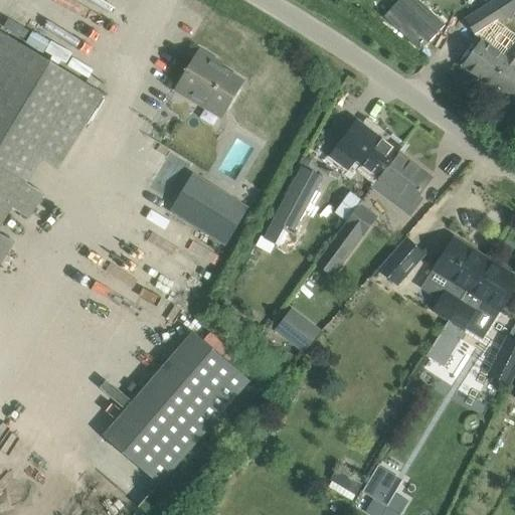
[(514,0),(494,0),(467,18),(478,34),(514,10),(514,0)]
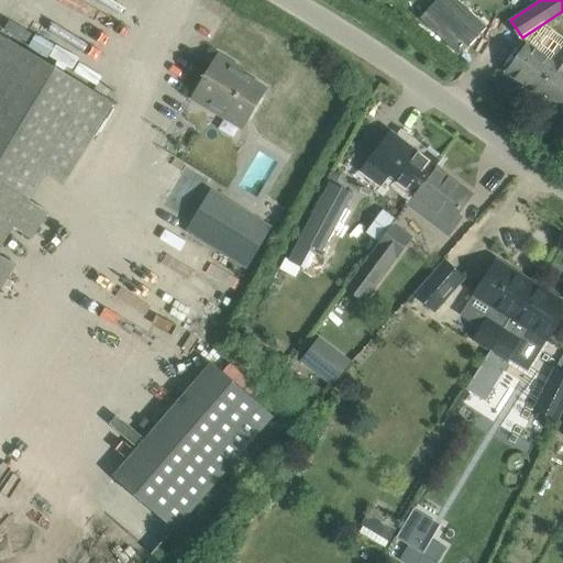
[(114,101),(0,32),(0,290),(17,264),(0,254),(0,246),(13,225),(32,238),(48,210),(31,200),(46,174),(65,185),(114,101)]
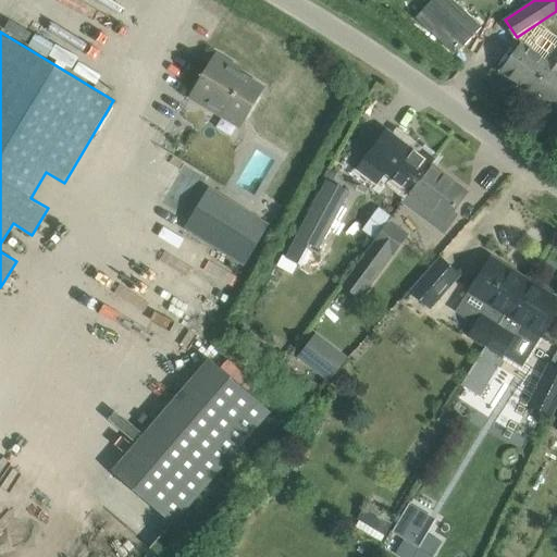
[(556,46),(546,61),(521,42),(499,71),(531,95),(552,66),(556,70),(556,46)]
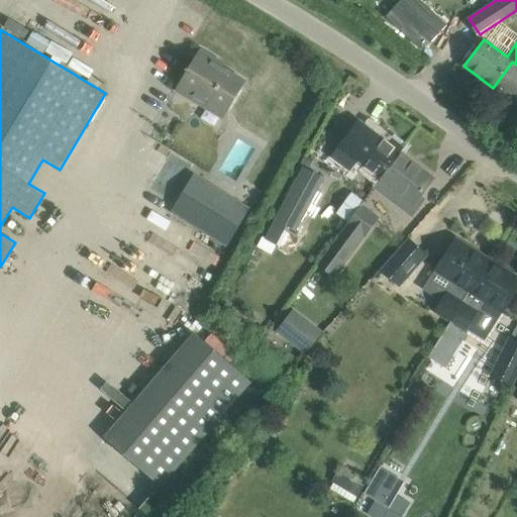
[(222,118),(233,99),(244,82),(212,63),(214,59),(200,50),(176,91),(222,118)]
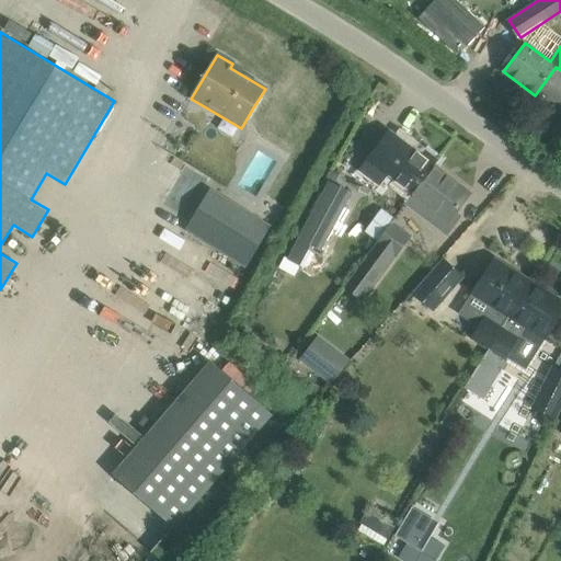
[(560,70),(556,67),(535,95),(560,114),(560,70)]
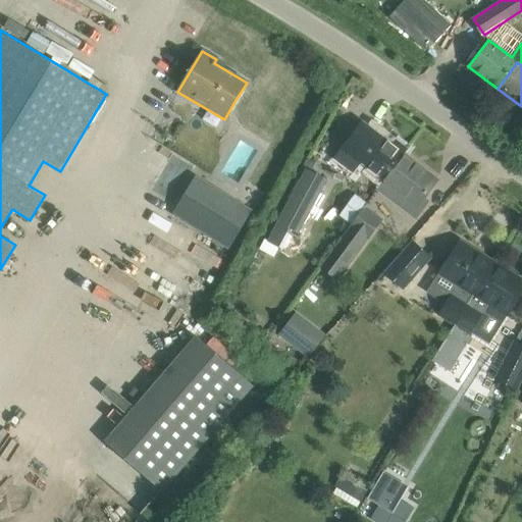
[(383,180),(403,155),(404,154),(362,122),(342,150),(334,160),(352,173),(360,163),(383,180)]
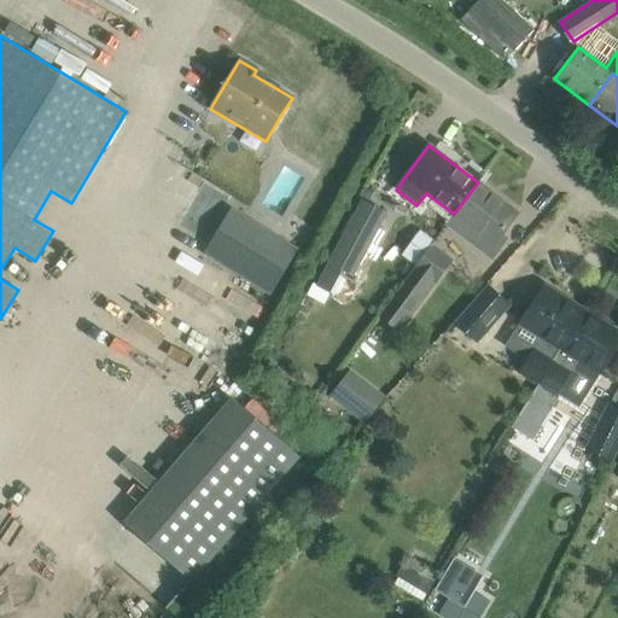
[(445,225),(491,257),(506,239),(501,235),(517,214),(477,184),(454,214),(445,225)]
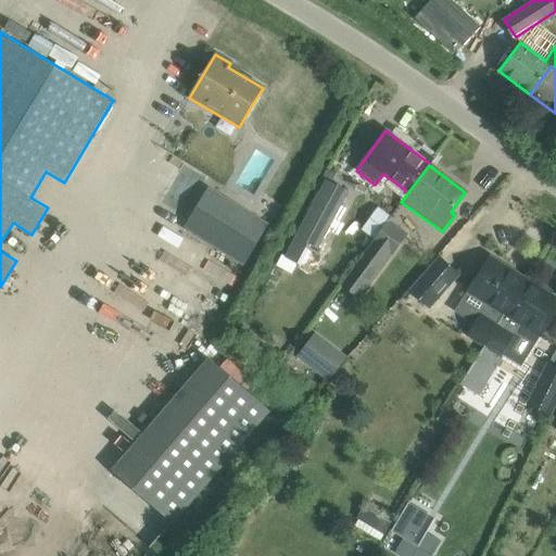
[(326,180),(283,256),(298,264),(307,243),(317,249),(348,192),(331,182),(326,180)]
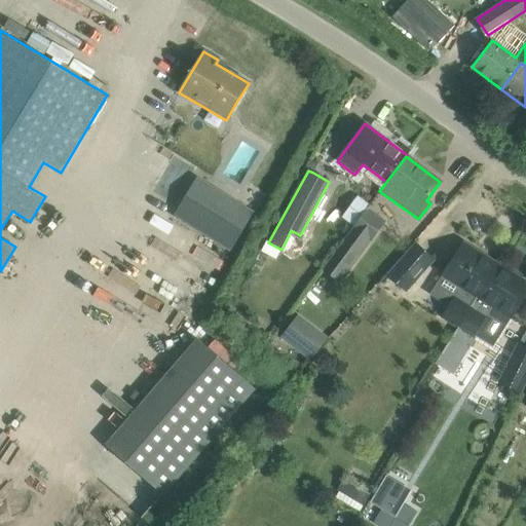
[(194,175),(168,214),(228,251),(253,212),(194,175)]
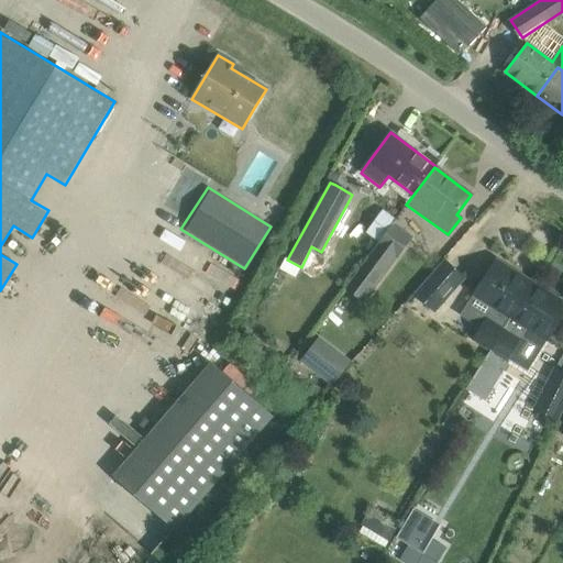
[(392,224),(395,220),(373,203),(357,225),(352,233),(360,239),(349,254),(362,264),(392,224)]
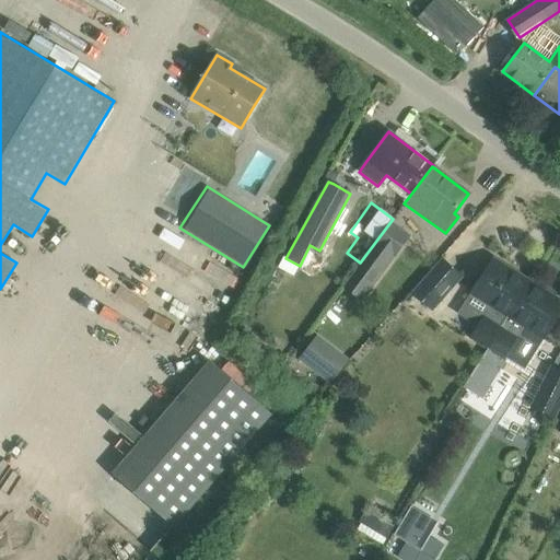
[(361,298),(407,236),(389,223),(360,263),(343,284),(361,298)]
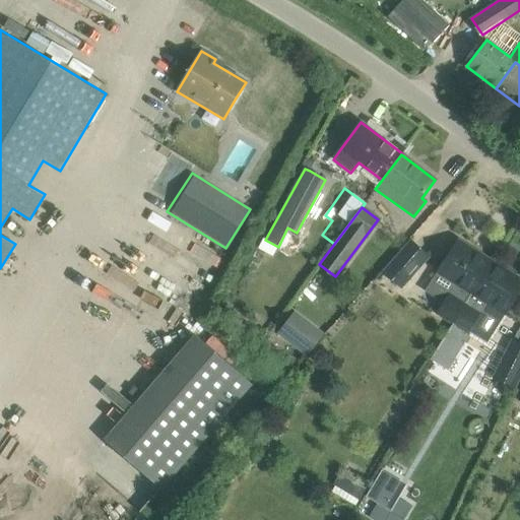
[(436,313),(452,323),(492,261),(457,240),(437,272),(455,283),(436,313)]
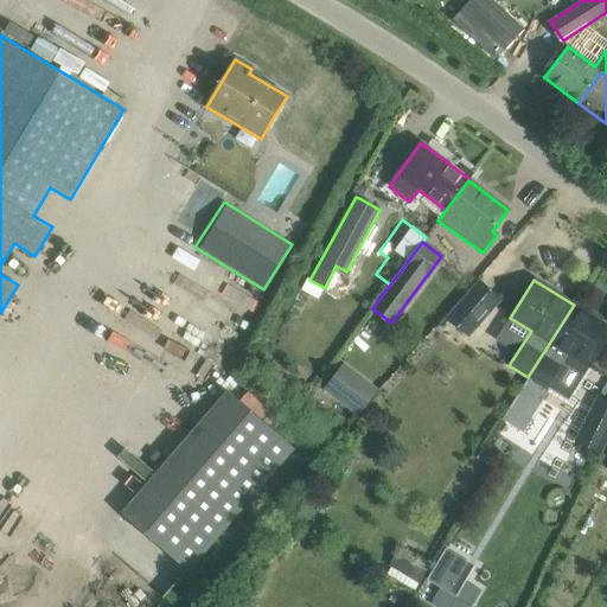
[(447,319),(467,337),(500,299),(480,281),(447,319)]
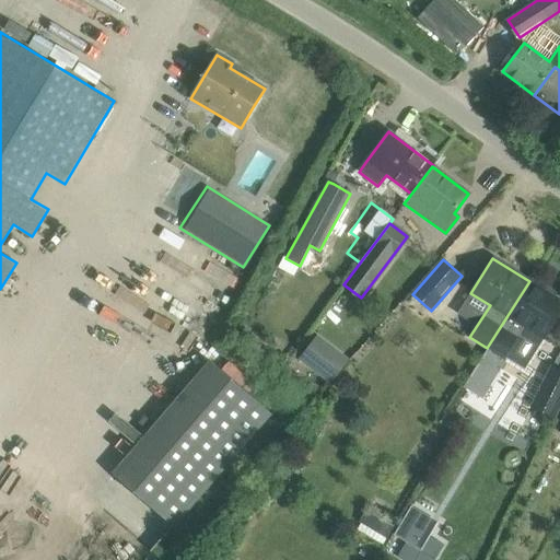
[(525,327),(545,339),(559,314),(559,300),(529,281),(487,348),(464,385),(481,396),(525,327)]
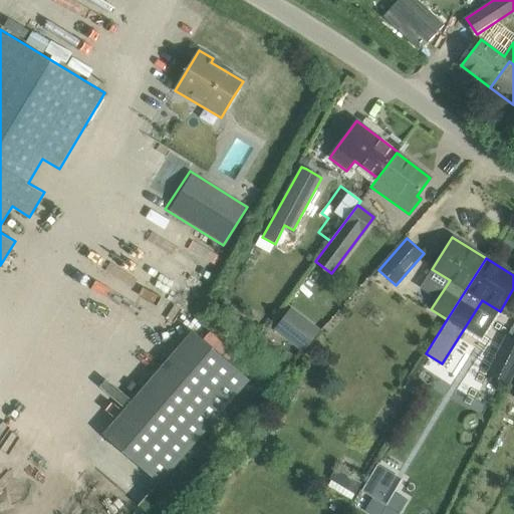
[(304,351),(319,331),(291,310),(276,330),(304,351)]
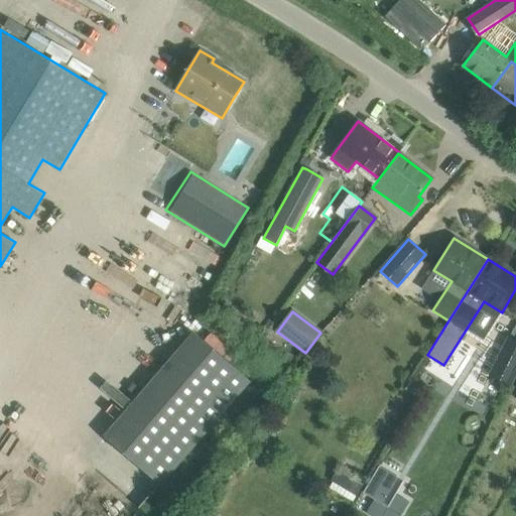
[(160,490),(247,382),(183,331),(96,438),(160,490)]
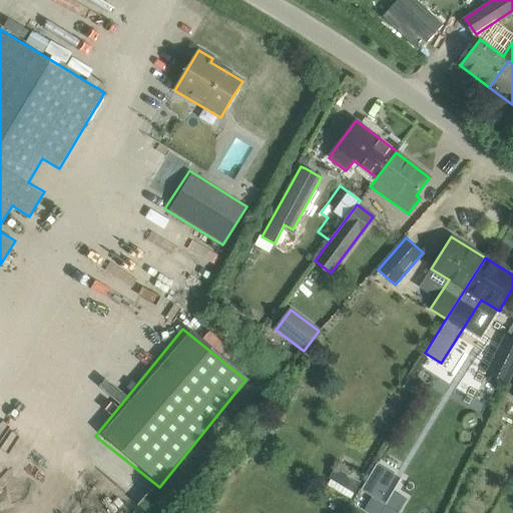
[(512,370),(512,339),(506,336),(486,374),(506,384),(512,370)]
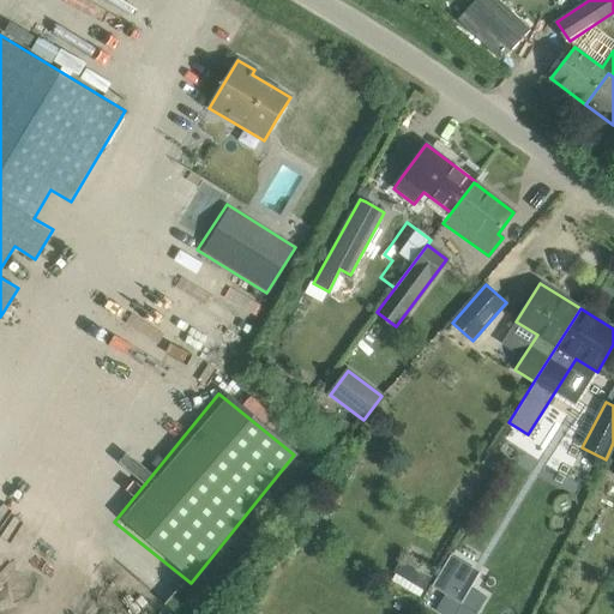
[(450,557),(432,589),(444,596),(461,606),(469,590),(480,573),(450,557)]
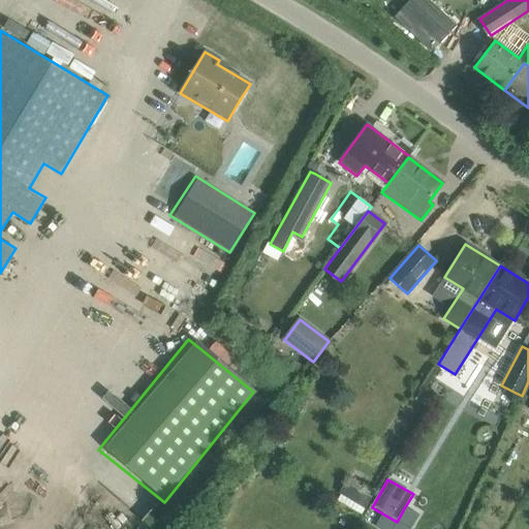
[(344,481),(336,500),(366,514),(375,495),(344,481)]
